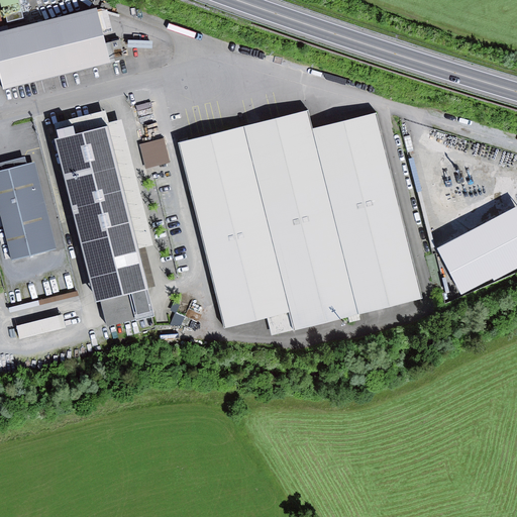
[(0,0),(0,4),(1,10),(5,9),(8,22),(23,19),(18,0),(0,0)]
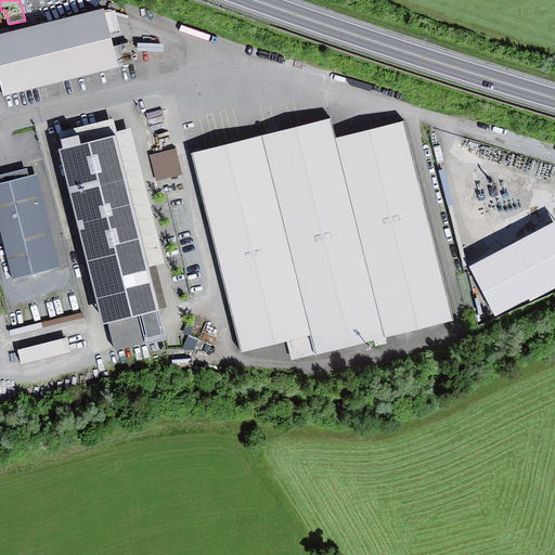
[(104,10),(0,36),(0,79),(4,98),(118,69),(104,10)]
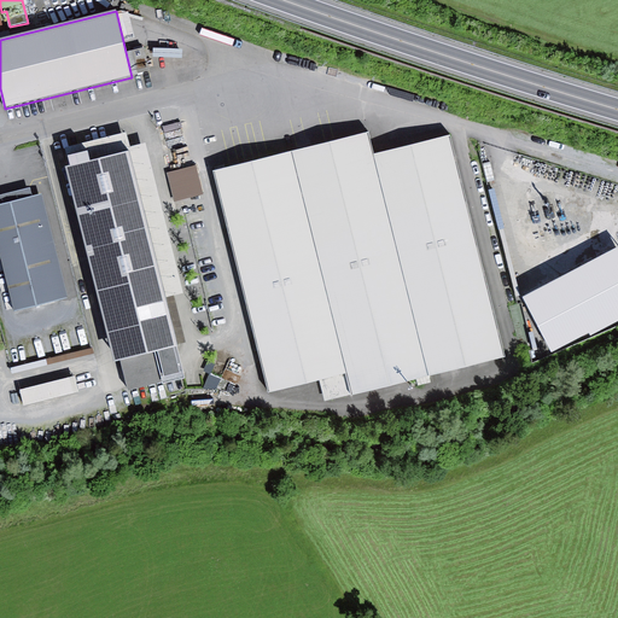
[(200,58),(173,64),(174,73),(203,68),(200,58)]
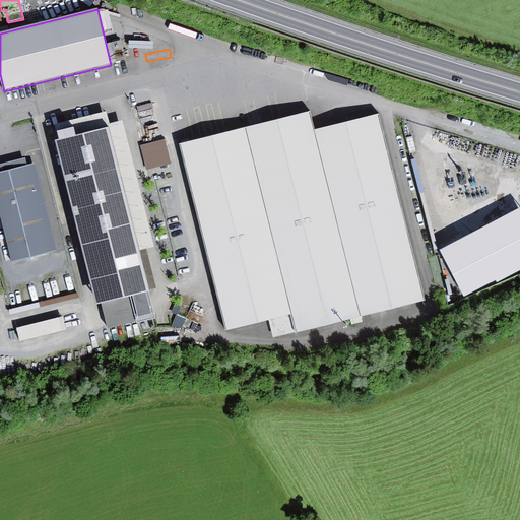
[(106,113),(55,126),(57,134),(73,130),(75,138),(108,130),(138,252),(153,248),(122,122),(109,126),(106,113)]
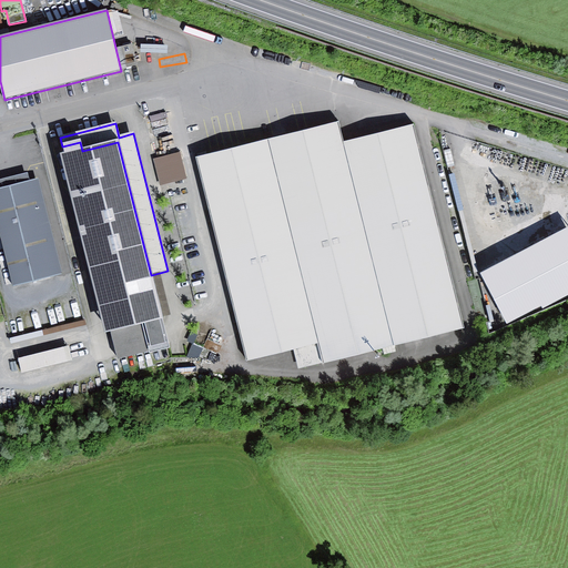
[(338,123),(195,159),(246,363),(318,344),(323,365),(466,330),(414,124),(343,142),(338,123)]
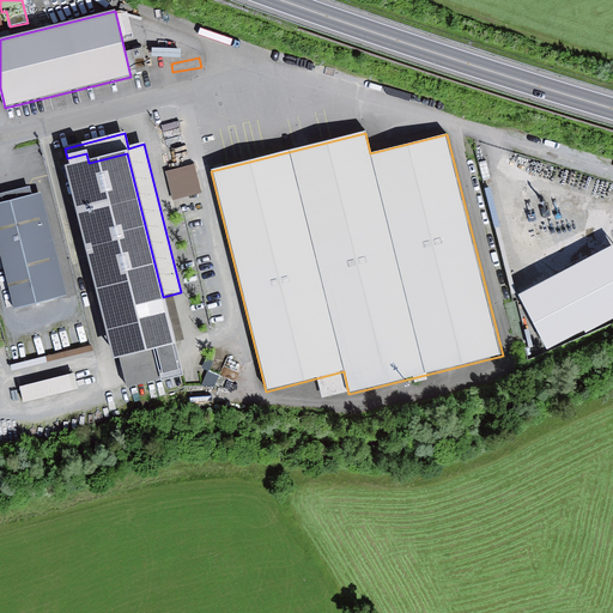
[(70,168),(66,168),(114,363),(120,360),(127,390),(183,376),(163,297),(127,153),(89,163),(86,153),(67,158),(70,168)]
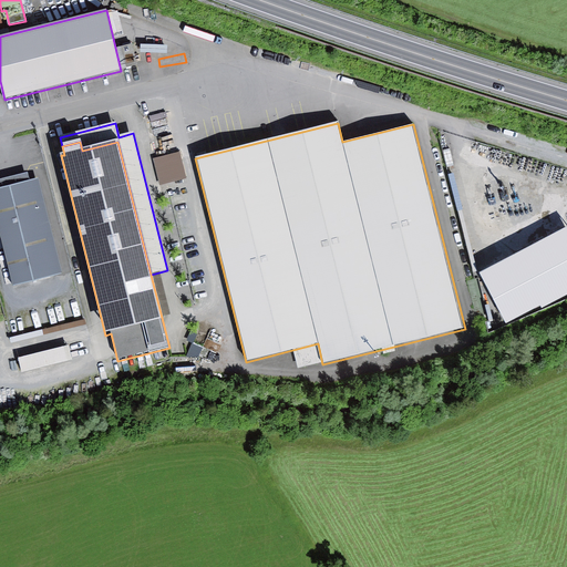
[(179,152),(153,158),(161,186),(187,178),(179,152)]
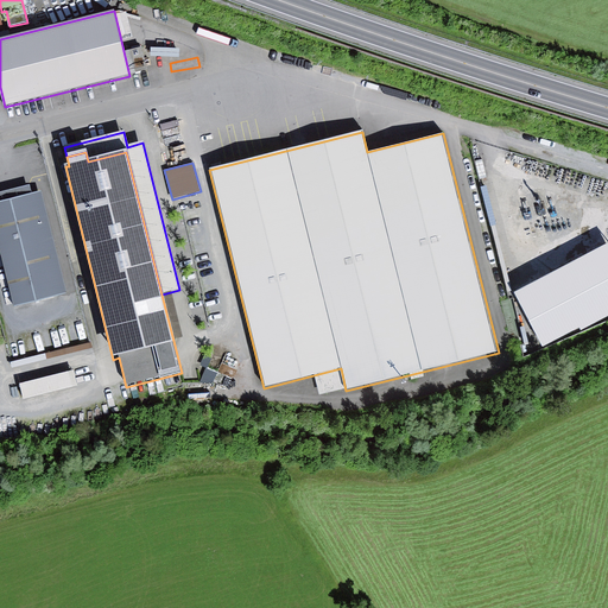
[(30,185),(0,192),(0,202),(32,195),(30,185)]
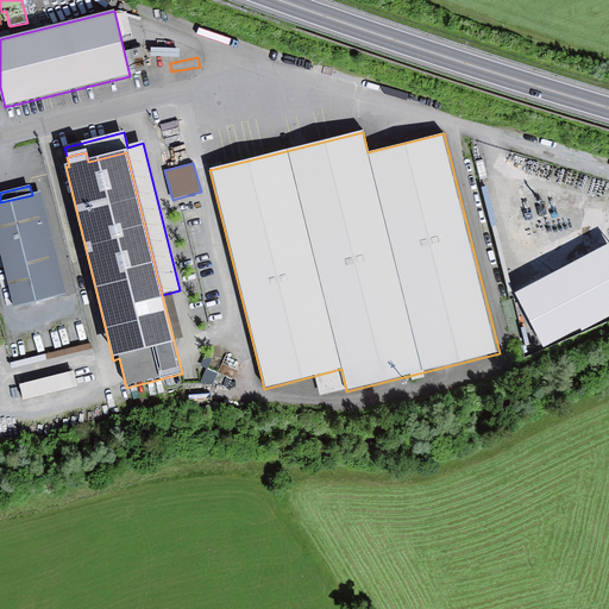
[(32,195),(0,202),(0,249),(14,307),(67,294),(41,193),(32,195)]
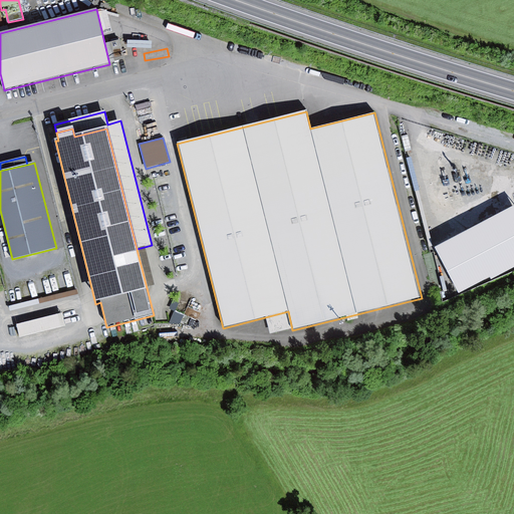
[(513,208),(436,249),(459,294),(490,278),(492,280),(513,268),(513,208)]
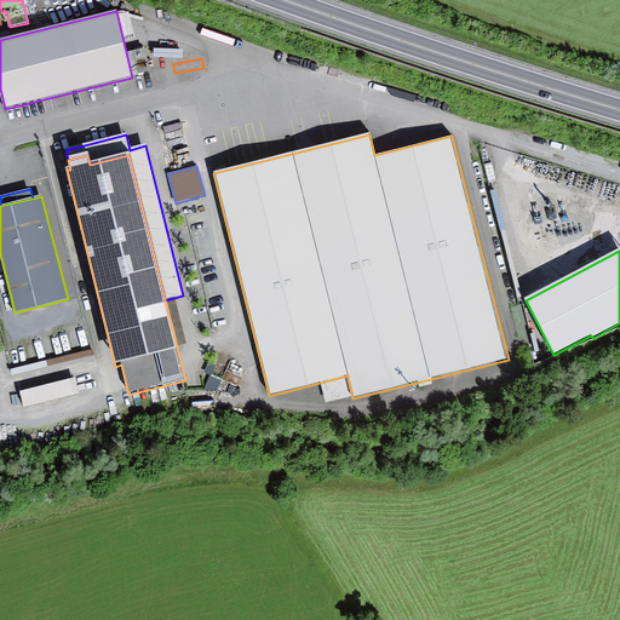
[(93,350),(11,371),(12,377),(95,356),(93,350)]
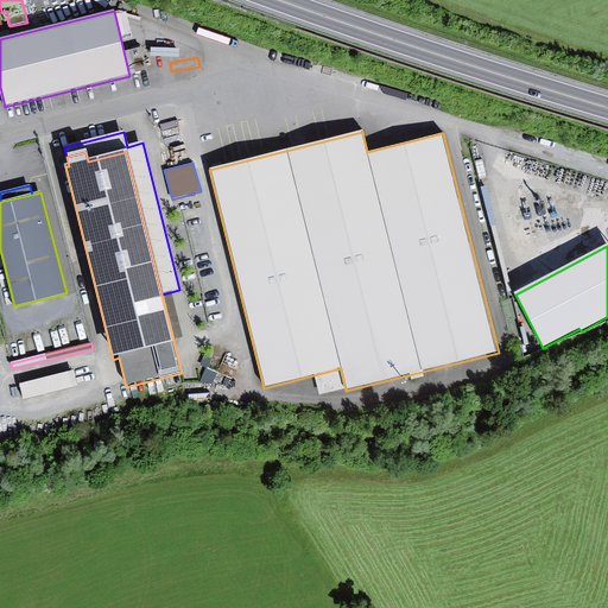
[(74,372),(20,384),(24,399),(77,386),(74,372)]
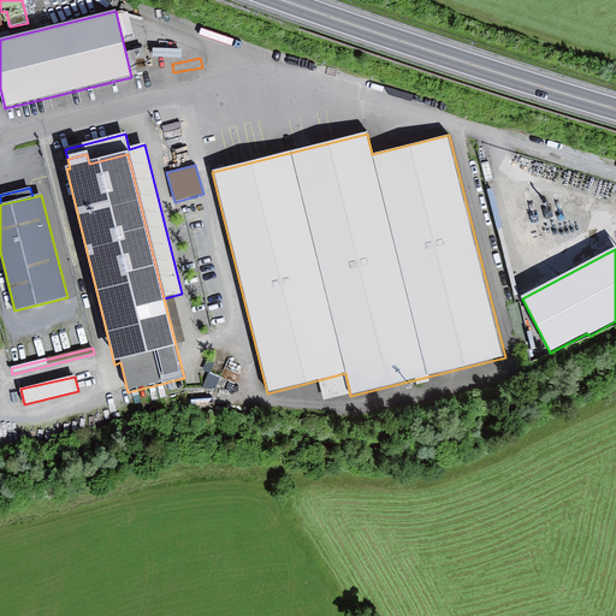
All buildings are outlined.
